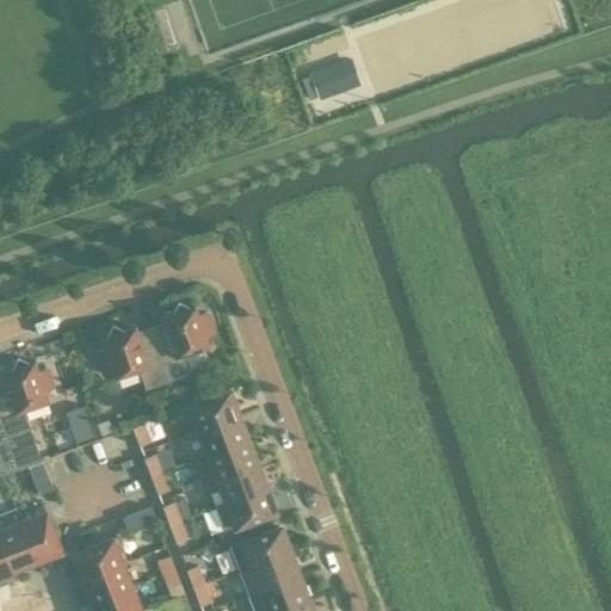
[(358,85),(349,60),(308,74),(316,99),(358,85)]
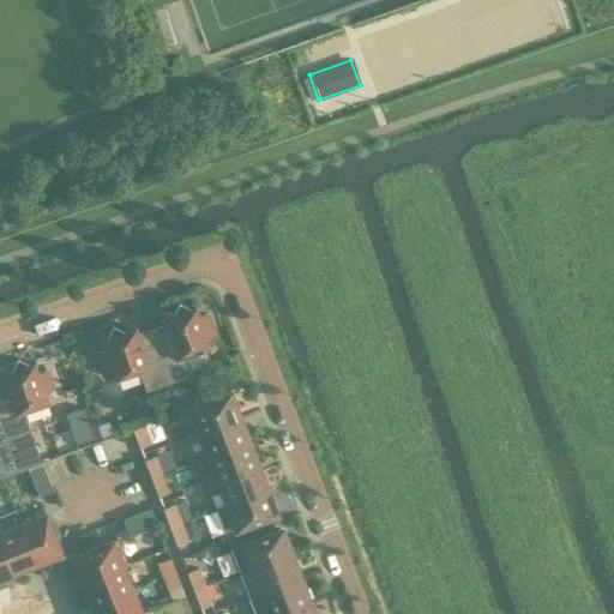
[(151,333),(169,384),(192,375),(185,355),(209,347),(209,345),(208,345),(204,337),(215,333),(208,314),(197,317),(194,308),(196,308),(196,307),(190,308),(179,304),(173,314),(161,319),(161,320),(162,319),(166,329),(151,333)]
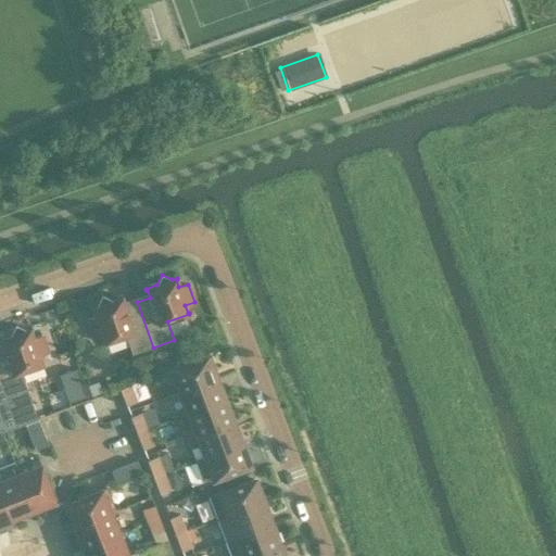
[(131,354),(153,348),(137,302),(125,306),(122,299),(123,298),(123,297),(111,300),(101,295),(97,305),(91,307),(91,308),(93,308),(96,316),(86,319),(92,337),(102,333),(104,342),(103,342),(104,343),(125,336),(131,354)]
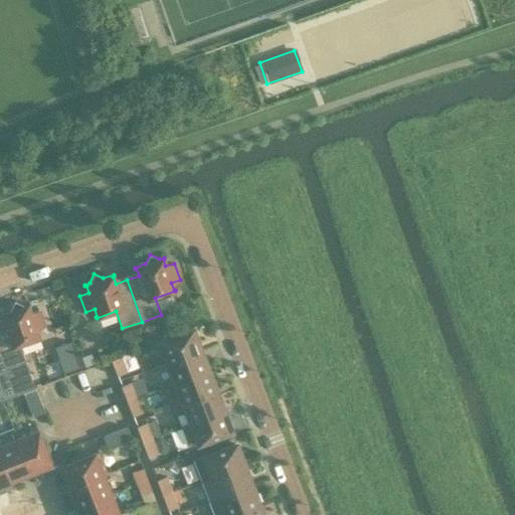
[(0,350),(15,395),(23,392),(35,388),(20,344),(40,338),(39,336),(38,337),(36,330),(44,326),(38,310),(30,313),(27,306),(28,305),(28,304),(23,306),(14,302),(10,311),(0,313),(0,315),(1,315),(3,323),(0,323),(0,350)]
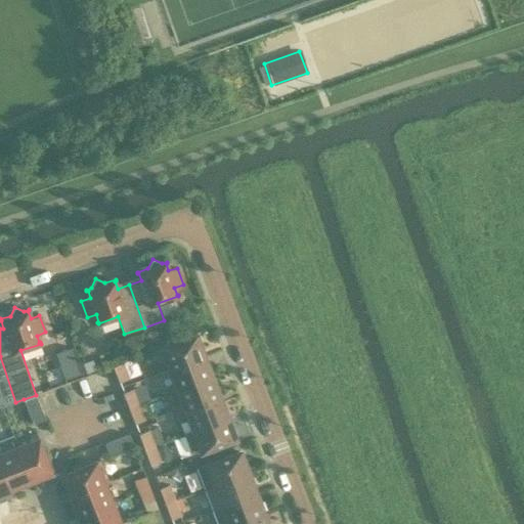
[(156,329),(145,333),(149,342),(159,339),(156,329)]
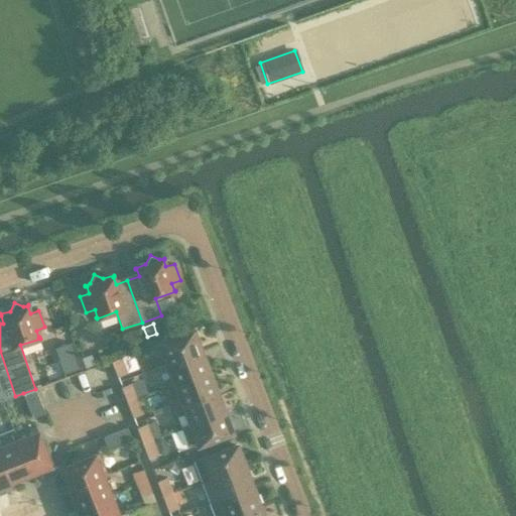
[(167,363),(201,351),(192,330),(159,342),(167,363)]
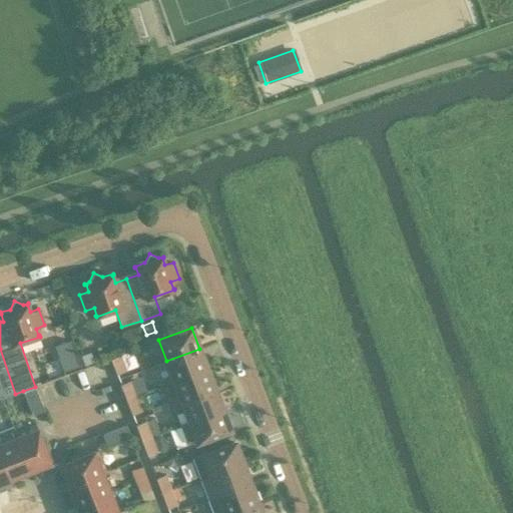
[(70,339),(54,345),(63,371),(79,366),(70,339)]
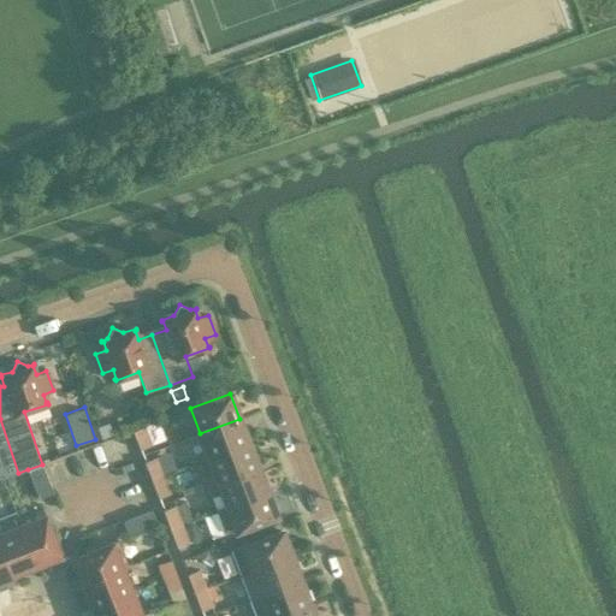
[(0,480),(18,473),(0,419),(0,480)]
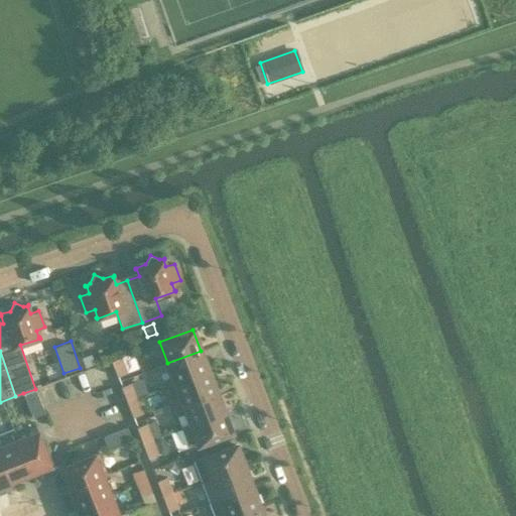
[(208,371),(201,351),(167,363),(174,383),(208,371)]
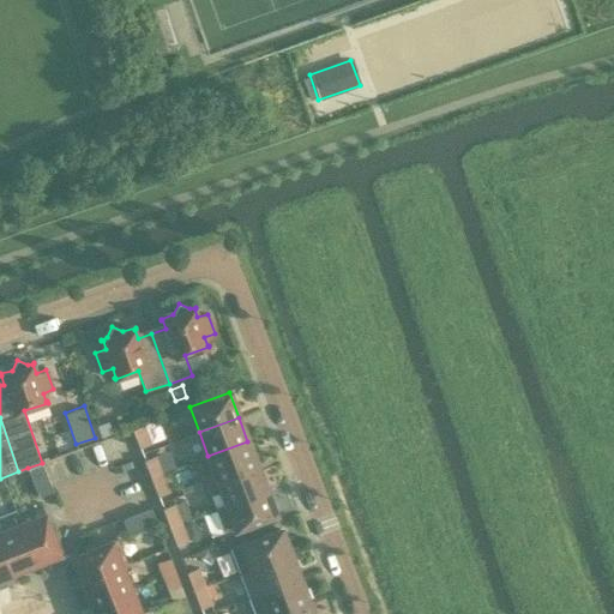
[(109,421),(97,427),(102,439),(114,434),(109,421)]
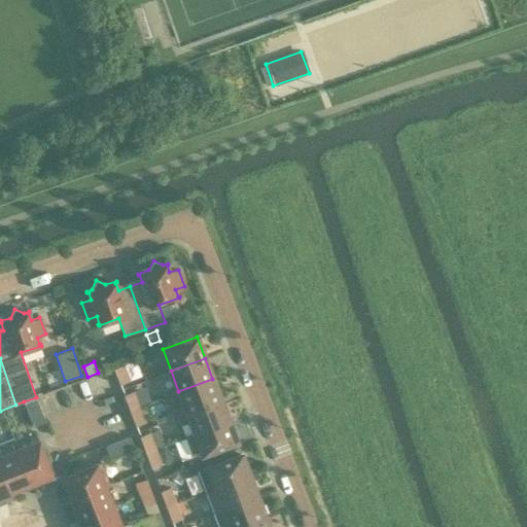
[(131,380),(125,364),(114,369),(120,384),(131,380)]
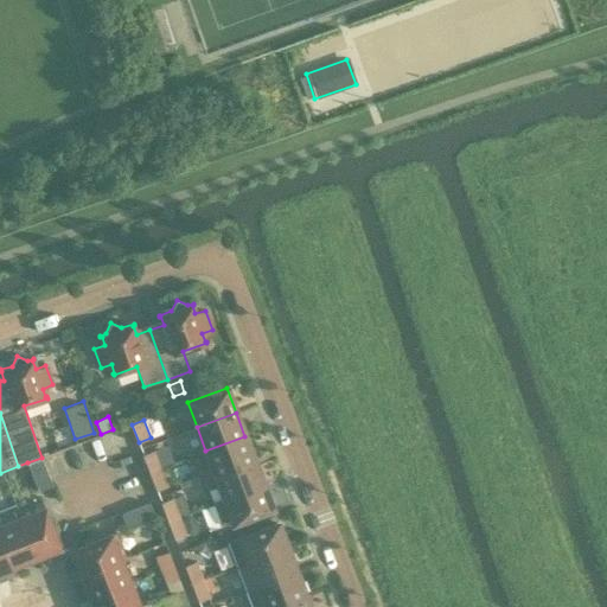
[(244,436),(205,451),(212,467),(200,472),(203,479),(254,460),(244,436)]
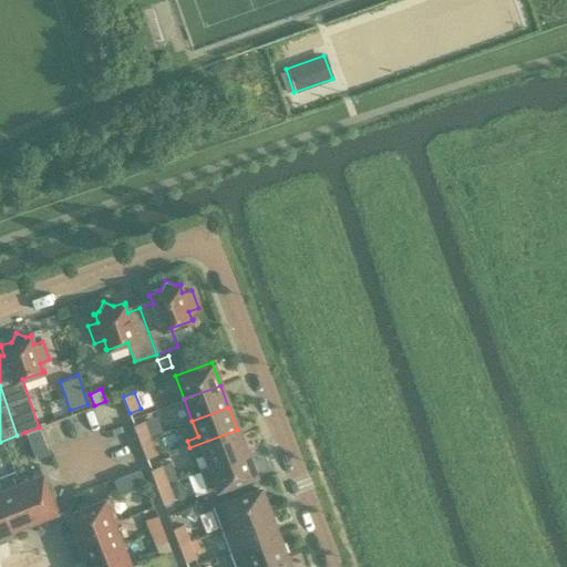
[(140,441),(151,436),(144,420),(134,424),(140,441)]
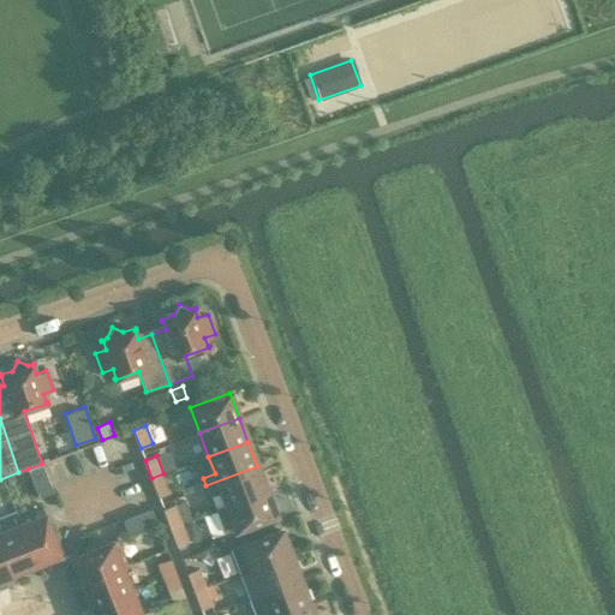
[(42,464),(28,469),(39,497),(53,491),(42,464)]
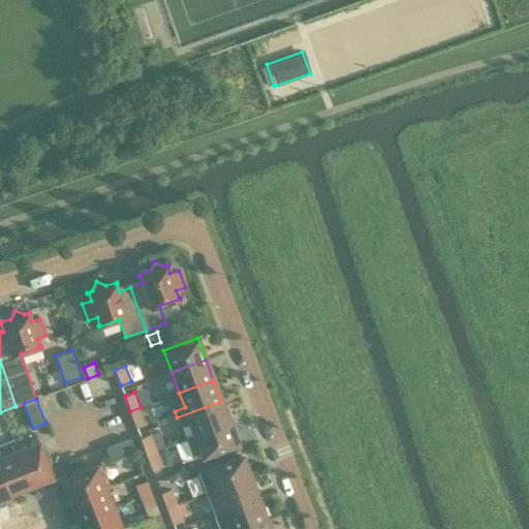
[(221,401),(177,417),(181,428),(191,425),(195,435),(229,422),(221,401)]
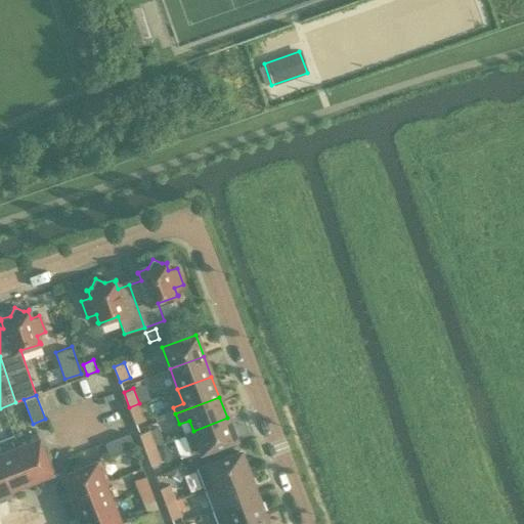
[(145,419),(139,403),(129,407),(135,423),(145,419)]
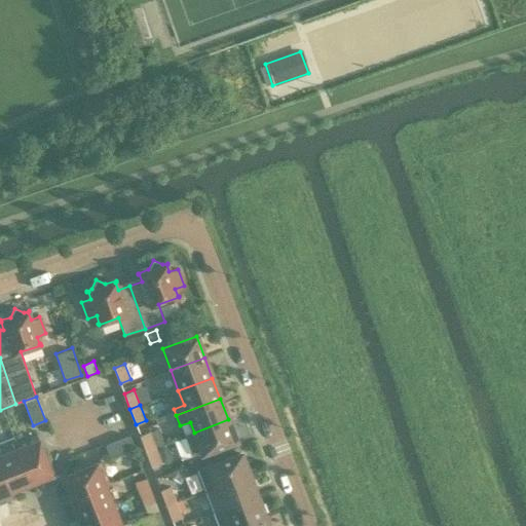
[(194,433),(184,436),(192,457),(235,441),(228,419),(194,433)]
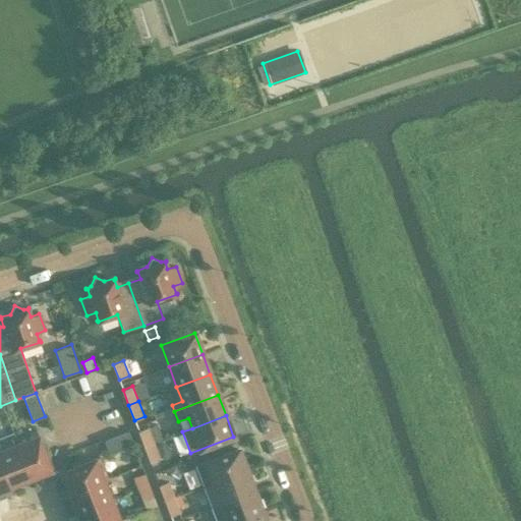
[(145,447),(155,443),(149,426),(138,430),(145,447)]
